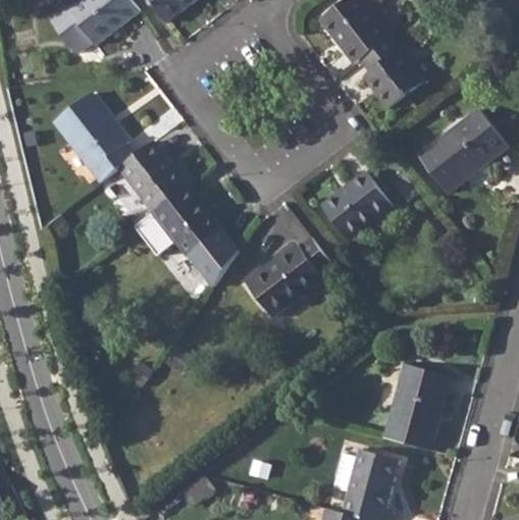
[(137,10),(128,0),(79,0),(66,10),(64,6),(48,17),(75,53),(91,41),(94,44),(137,10)]
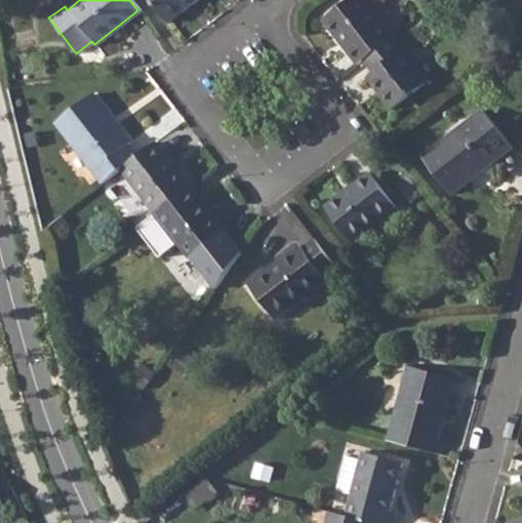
[(146,0),(163,22),(192,0),(146,0)]
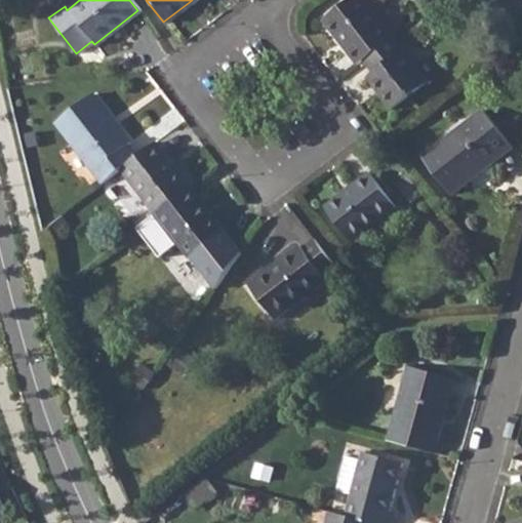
[(344,0),(320,18),(355,63),(360,58),(389,36),(360,0),(344,0)]
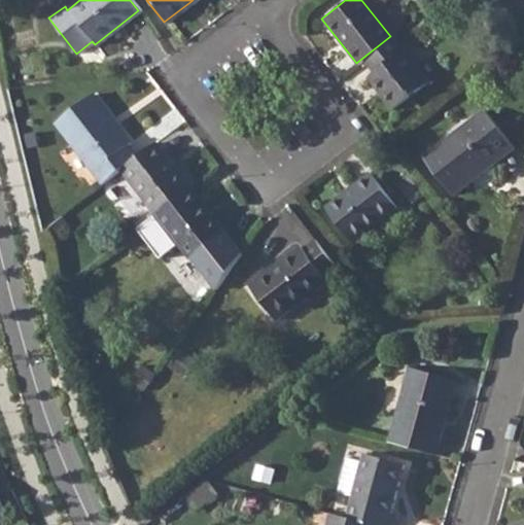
[(390,36),(361,59),(372,72),(365,76),(390,108),(425,81),(390,36)]
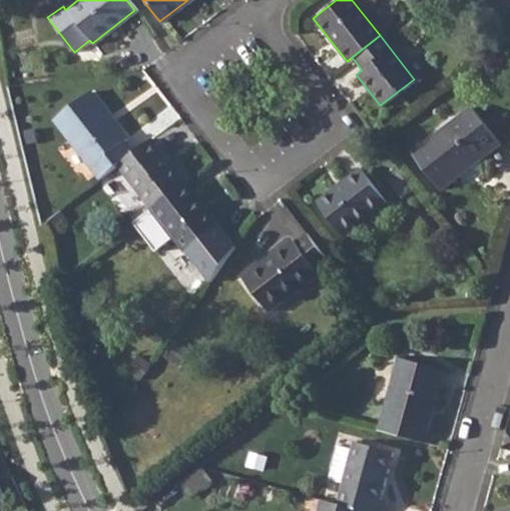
[(50,119),(97,178),(102,174),(114,165),(130,152),(121,141),(124,138),(87,90),(50,119)]
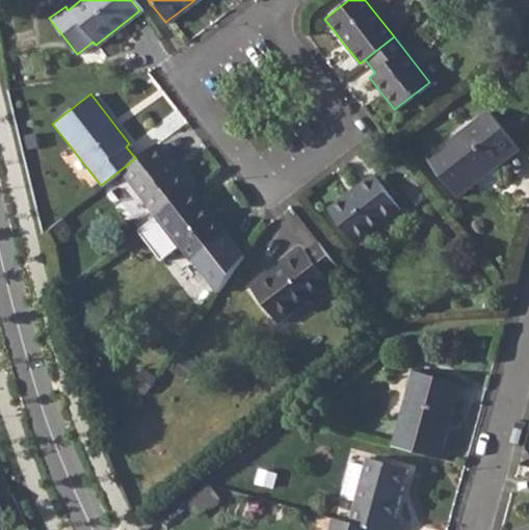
[(484,111),(424,157),(454,196),(514,150),(484,111)]
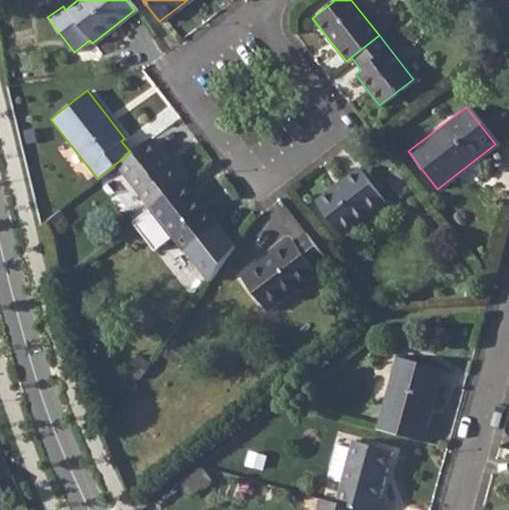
[(130,152),(114,165),(119,171),(148,208),(182,183),(148,138),(130,152)]
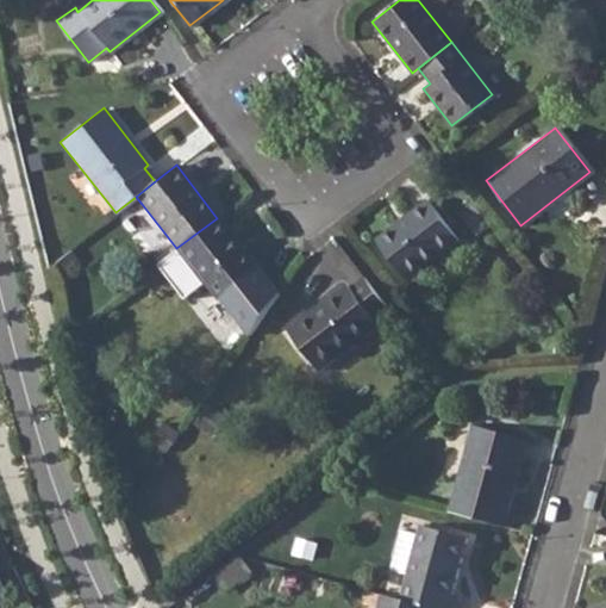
[(423,200),(374,240),(404,279),(455,240),(423,200)]
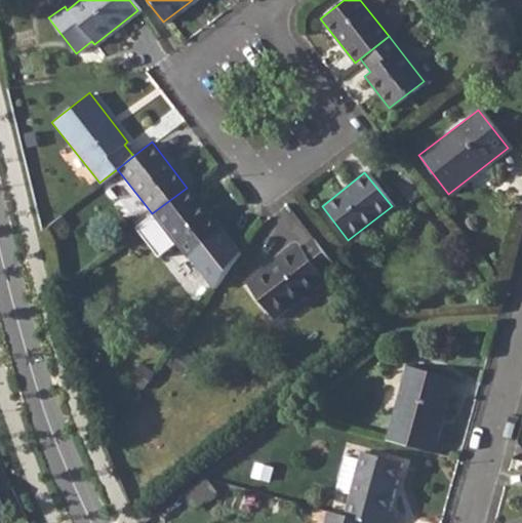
[(187,188),(152,213),(187,258),(221,231),(187,188)]
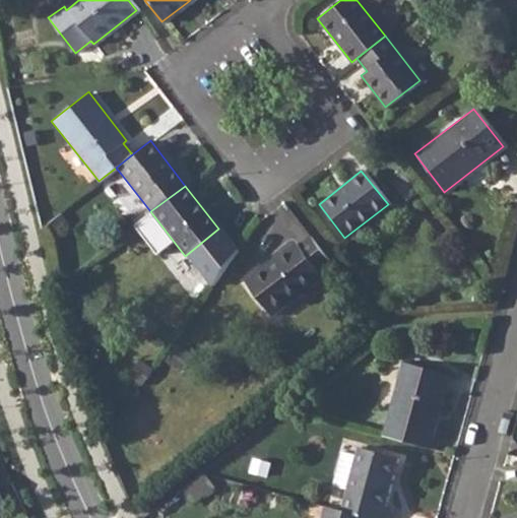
[(329,265),(308,236),(295,246),(294,243),(244,281),(270,315),(320,276),(317,273),(329,265)]
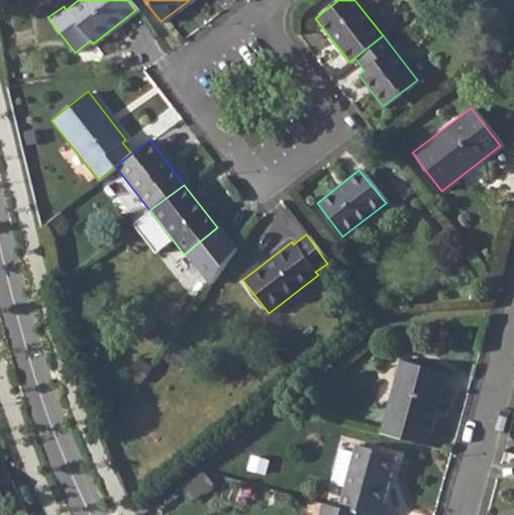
[(398,362),(379,431),(423,444),(442,373),(398,362)]
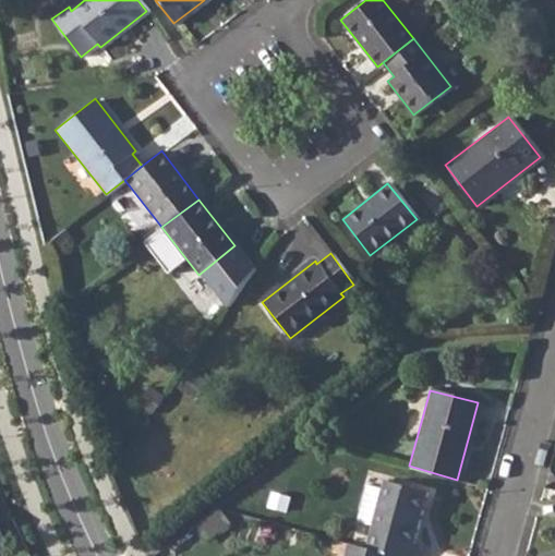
[(371,524),(364,547),(389,555),(413,555),(417,542),(411,541),(418,516),(423,491),(382,480),(381,487),(363,483),(353,520),(371,524)]
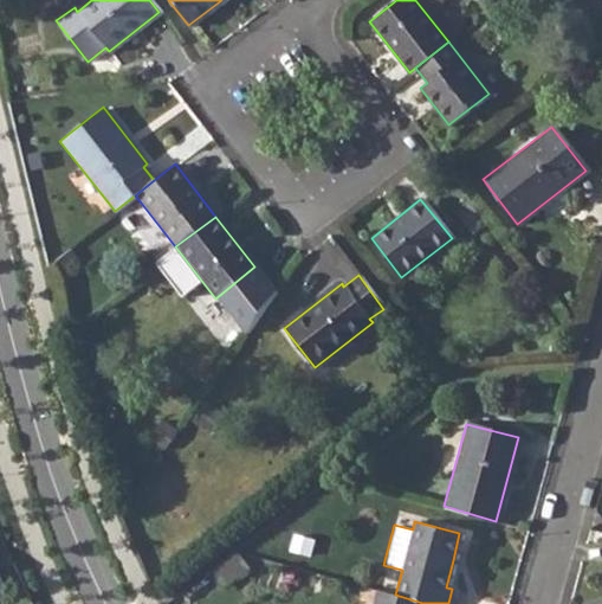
[(395,595),(375,589),(371,603),(422,603),(395,595)]
